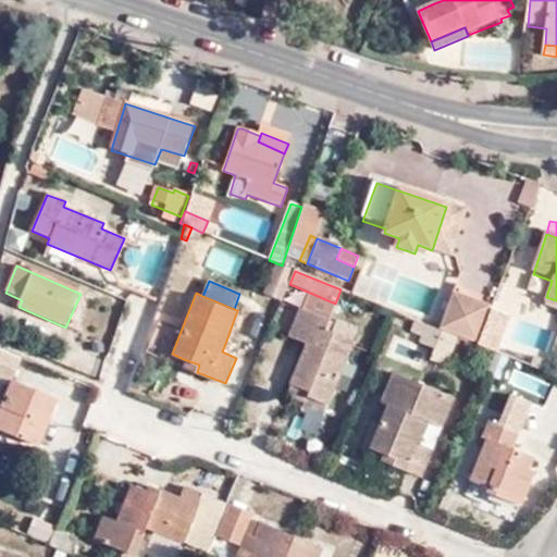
[(479,347),(491,313),(493,309),(458,294),(443,332),(457,337),(479,347)]
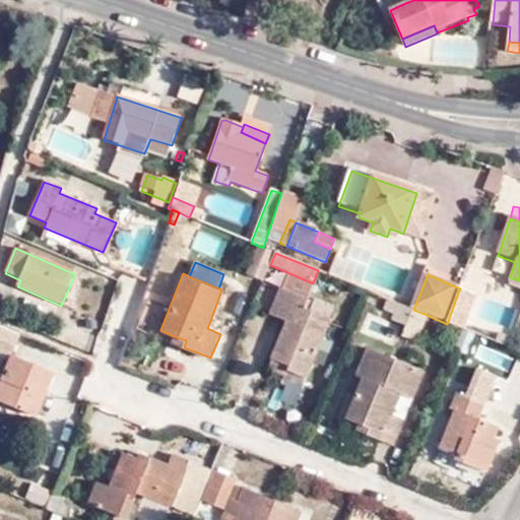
[(508,286),(519,290),(519,280),(510,277),(508,286)]
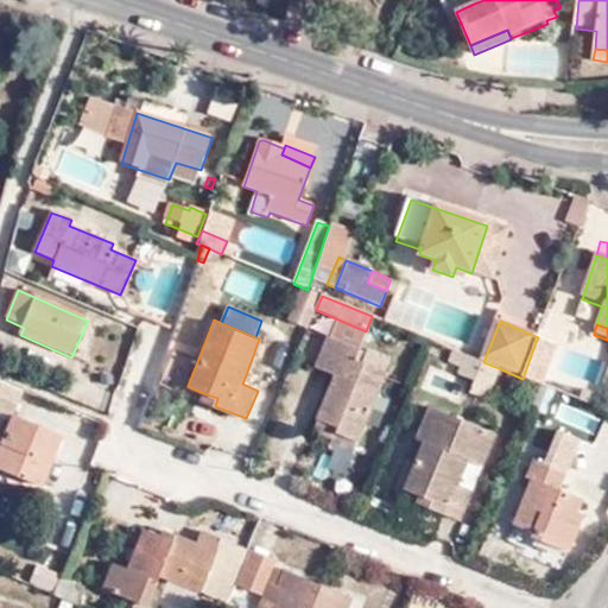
[(356,362),(361,349),(328,336),(316,365),(336,374),(318,422),(337,429),(335,434),(356,444),(384,373),(363,365),(356,362)]
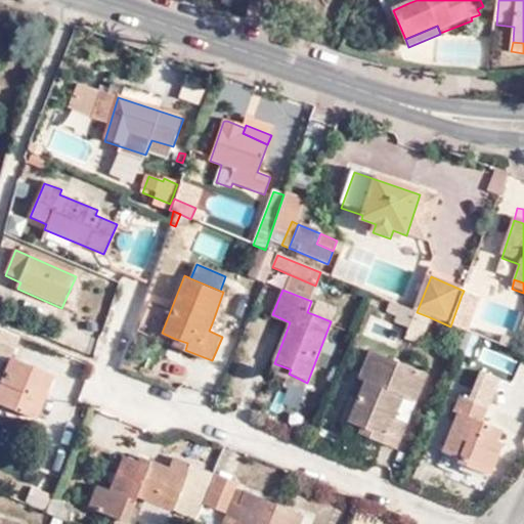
[(450,326),(467,333),(478,302),(462,295),(450,326)]
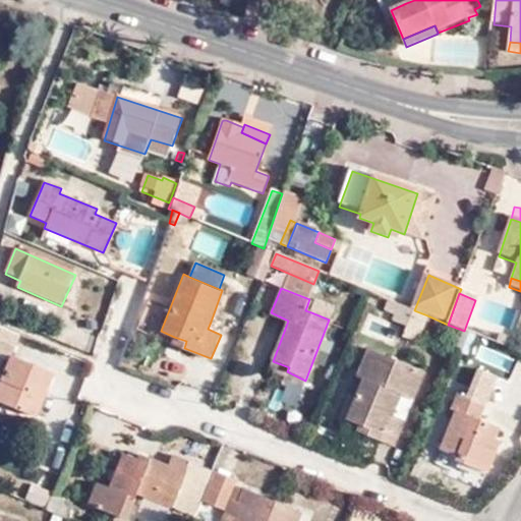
[(315,302),(309,299),(305,310),(311,312),(315,302)]
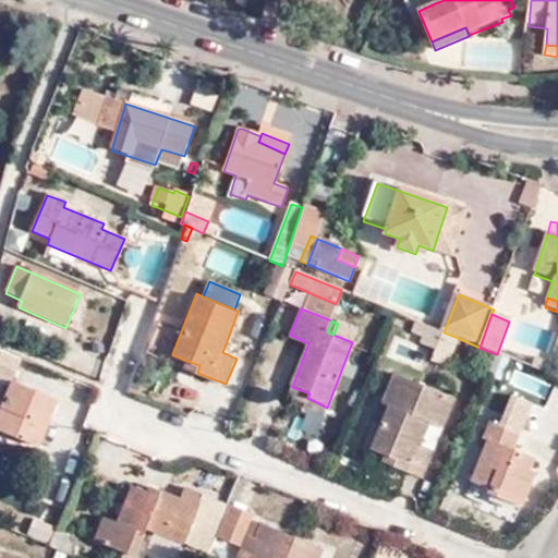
[(447,366),(458,338),(444,332),(414,320),(409,332),(421,337),(419,342),(434,350),(431,360),(447,366)]
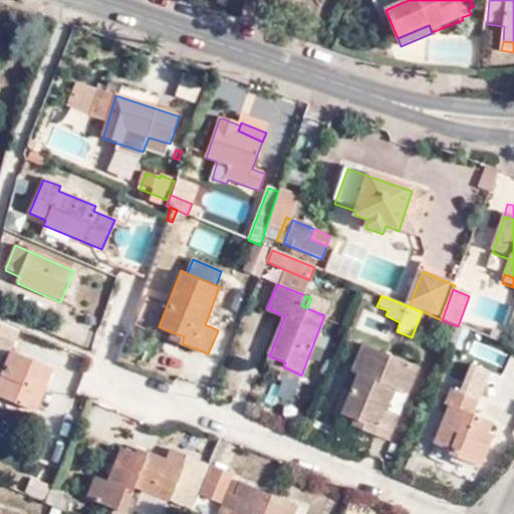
[(221,323),(208,317),(205,324),(218,330),(221,323)]
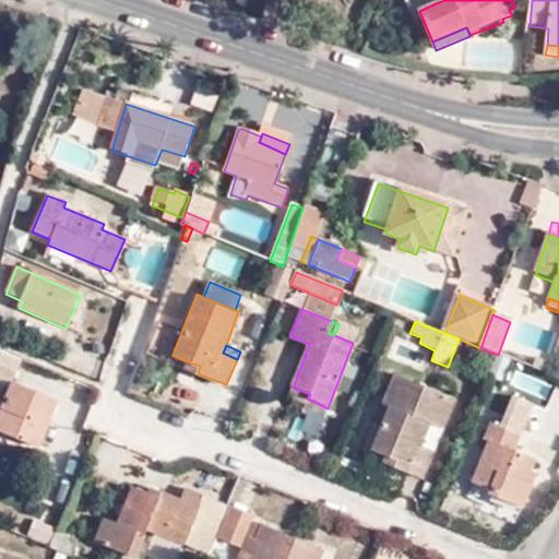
[(21,359),(0,351),(0,382),(10,387),(12,382),(21,359)]
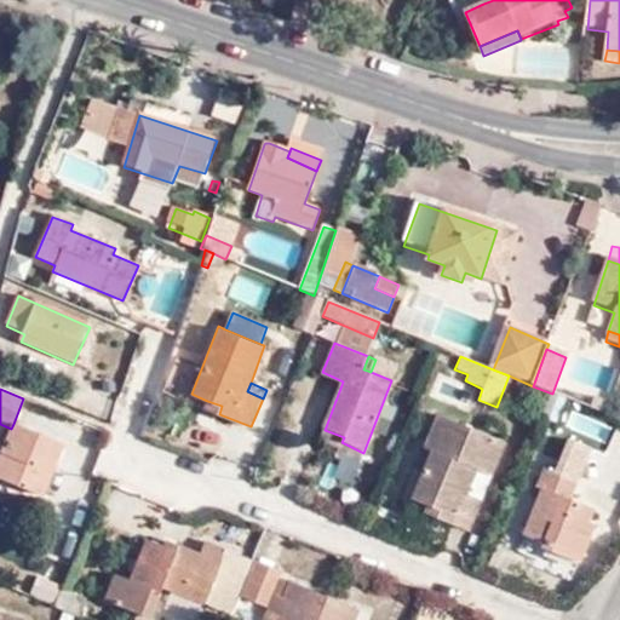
[(222,406),(207,401),(205,408),(219,414),(222,406)]
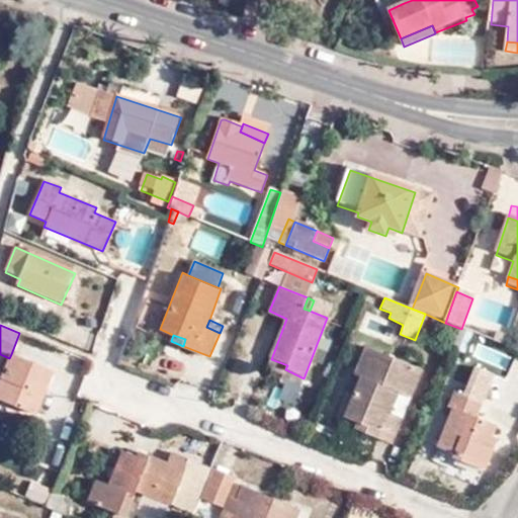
[(365,431),(363,437),(391,448),(402,423),(387,417),(397,395),(410,400),(420,372),(365,350),(353,375),(360,378),(343,423),(353,427),(365,431)]
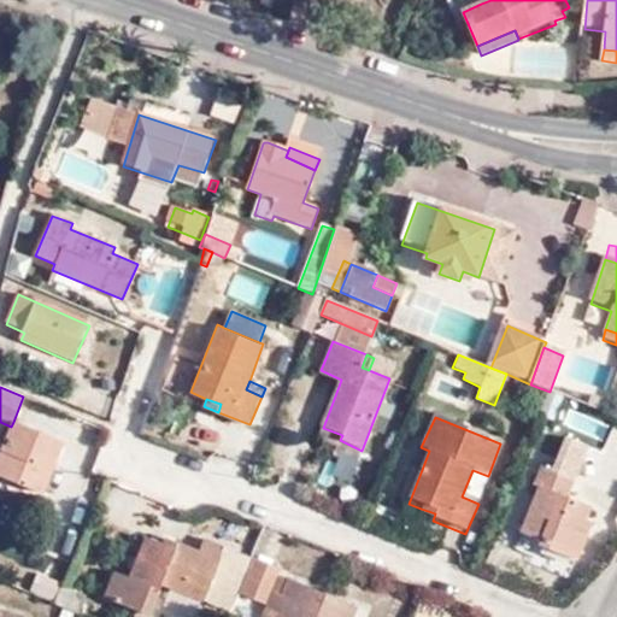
[(13,422),(11,427),(0,452),(0,474),(43,491),(63,444),(13,422)]
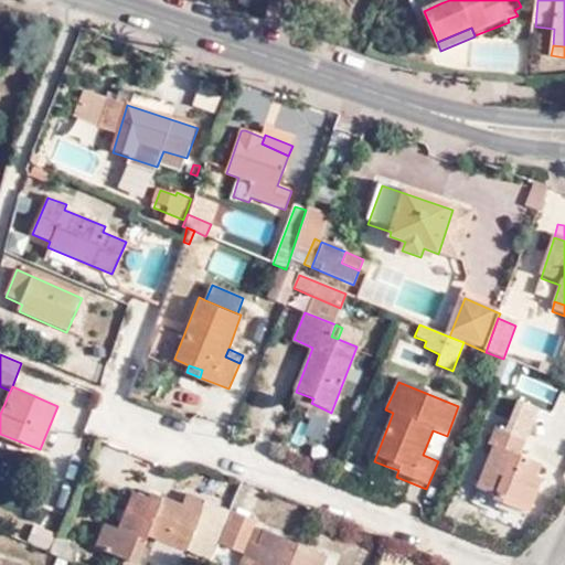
[(313,398),(296,392),(294,398),(310,406),(311,403),(313,398)]
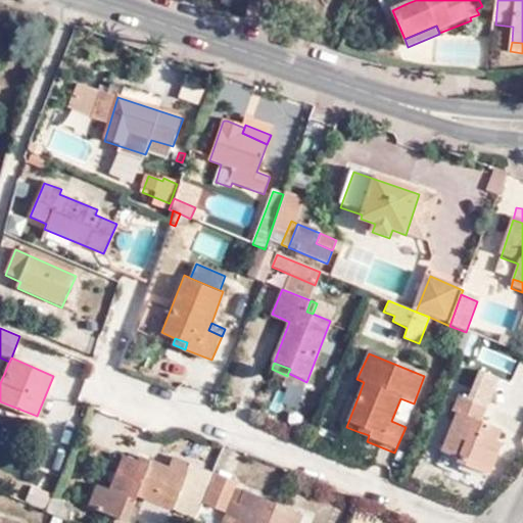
[(489,454),(494,443),(498,431),(479,423),(484,409),(457,398),(452,413),(456,414),(441,455),(456,460),(454,465),(486,478),(495,456),(489,454)]
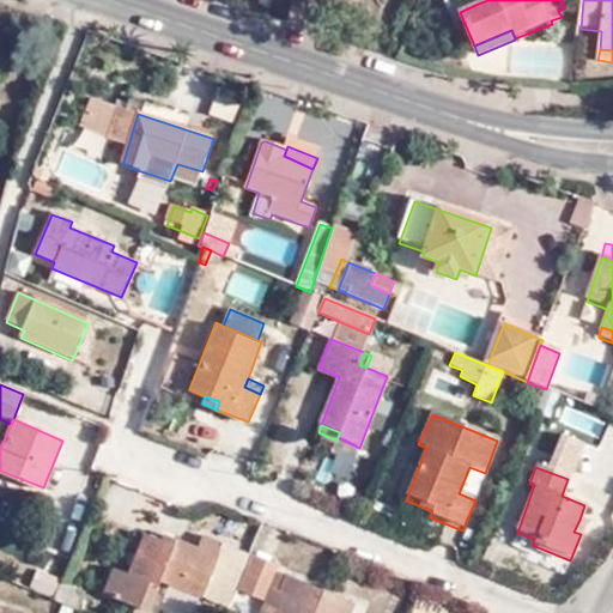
[(416,513),(430,517),(432,510),(418,505),(416,513)]
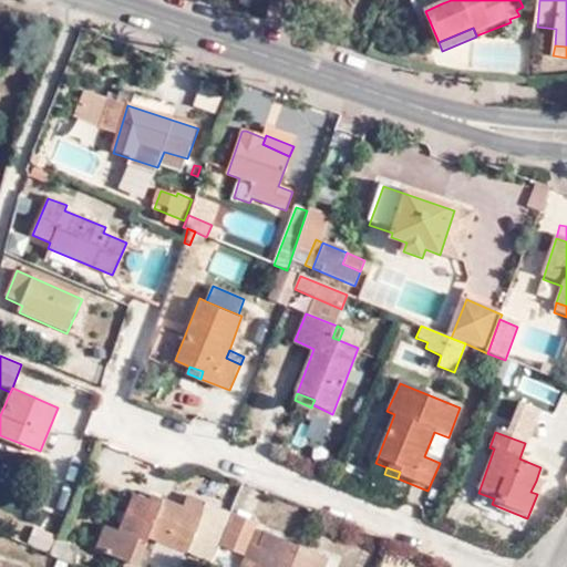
[(542,483),(536,481),(531,492),(537,494),(542,483)]
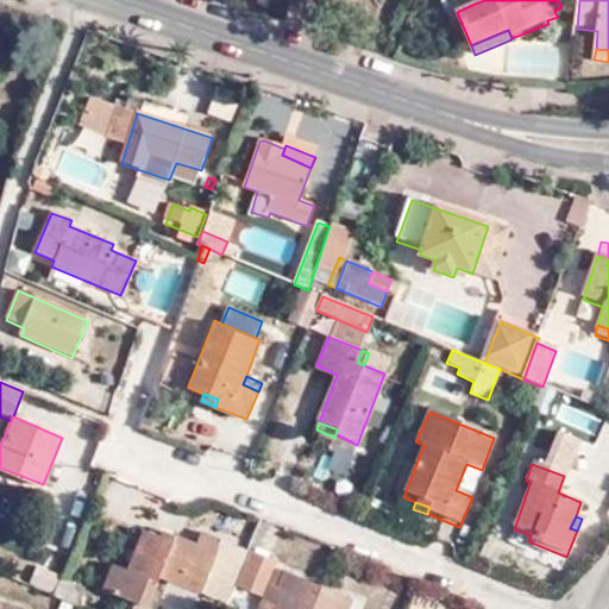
[(165,531),(162,539),(170,541),(174,534),(165,531)]
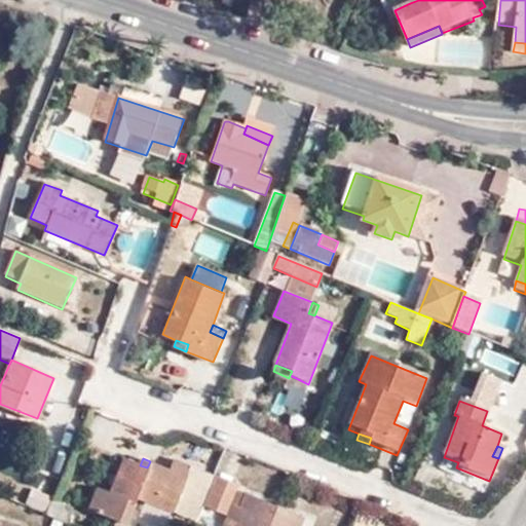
[(147,467),(140,465),(124,459),(110,494),(97,488),(88,511),(116,521),(126,525),(136,499),(172,514),(191,466),(175,460),(171,470),(150,461),(147,467)]
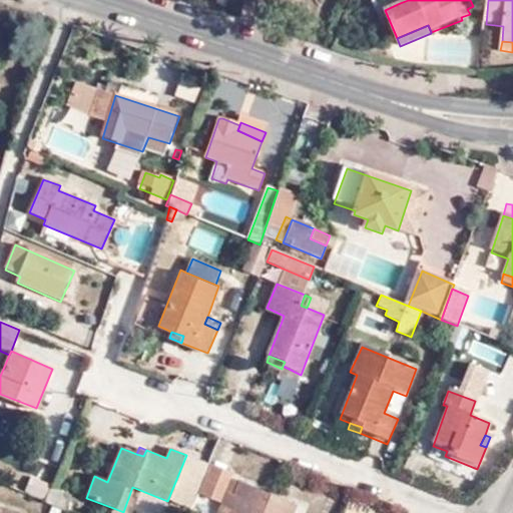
[(230,472),(209,464),(197,494),(217,502),(227,479),(230,472)]
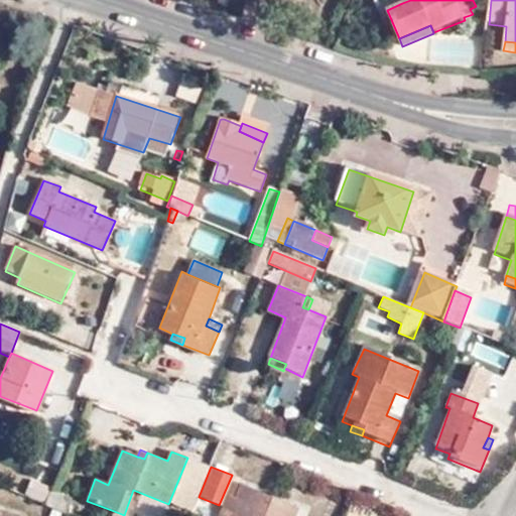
[(191,511),(204,477),(183,470),(171,503),(191,511)]
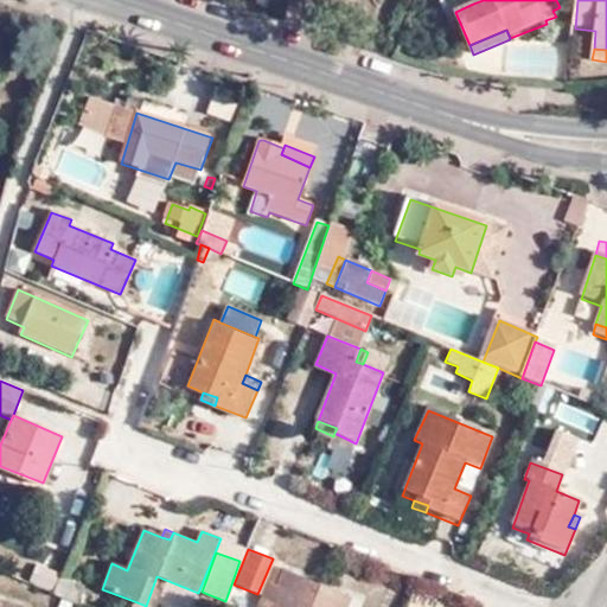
[(257,594),(264,598),(276,570),(269,567),(257,594)]
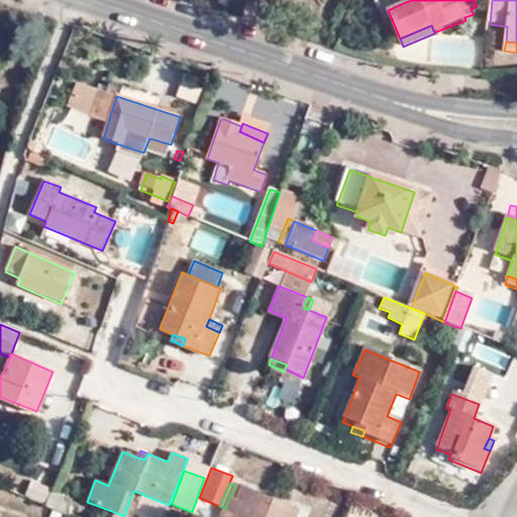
[(294,516),(297,510),(235,486),(225,509),(221,516),(294,516)]
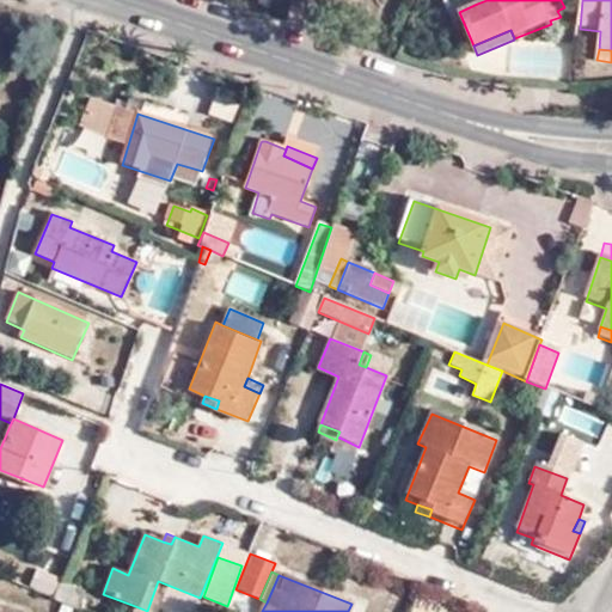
[(59,585),(51,601),(65,606),(69,595),(80,600),(83,594),(59,585)]
